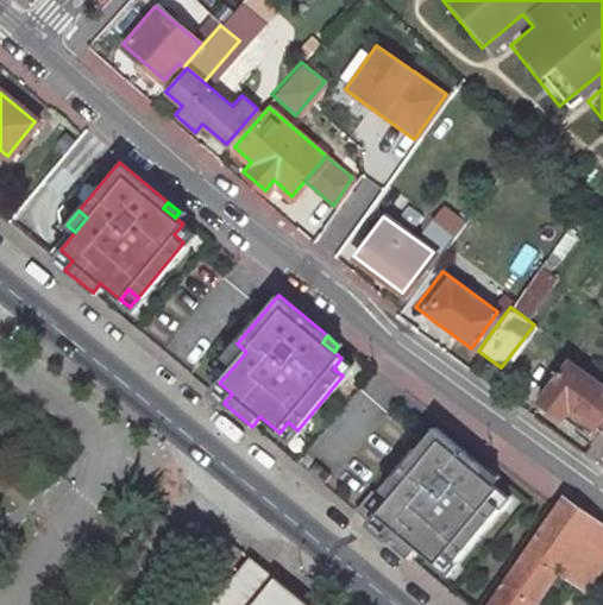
[(237,344),(225,359),(234,366),(246,352),(237,344)]
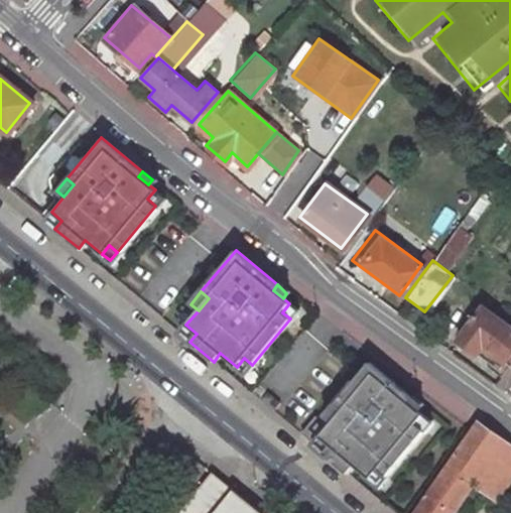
[(297,309),(289,303),(282,312),(290,318),(297,309)]
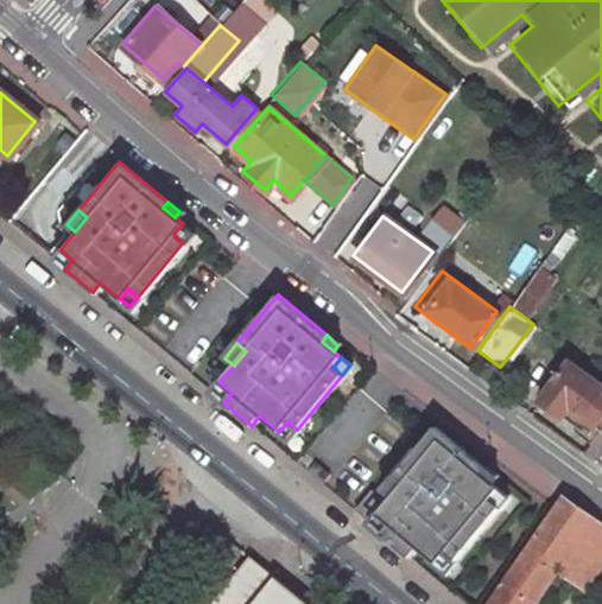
[(601,386),(563,357),(533,395),(557,413),(566,399),(590,415),(601,400),(601,386)]
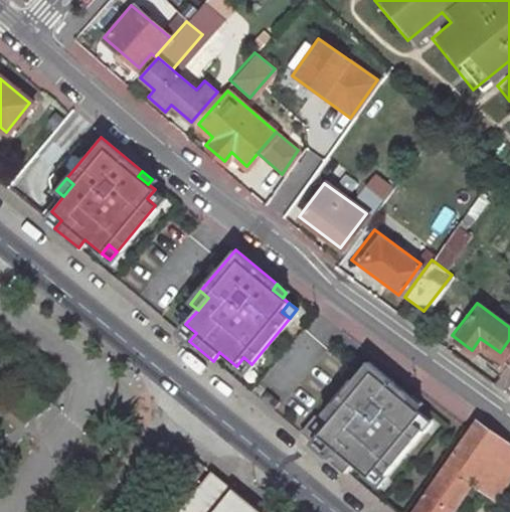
[(179,332),(189,341),(196,333),(185,324),(179,332)]
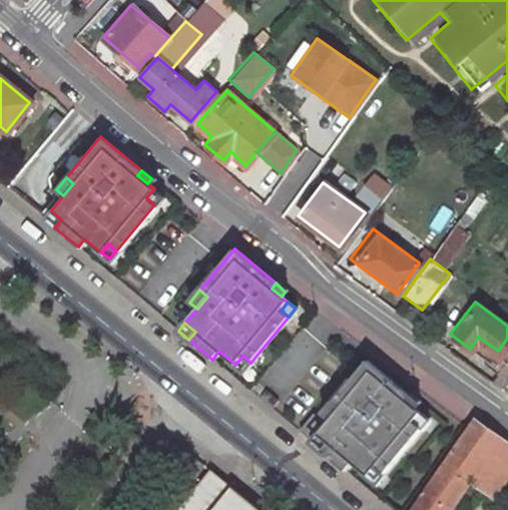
[(470,349),(489,363),(498,351),(478,337),(470,349)]
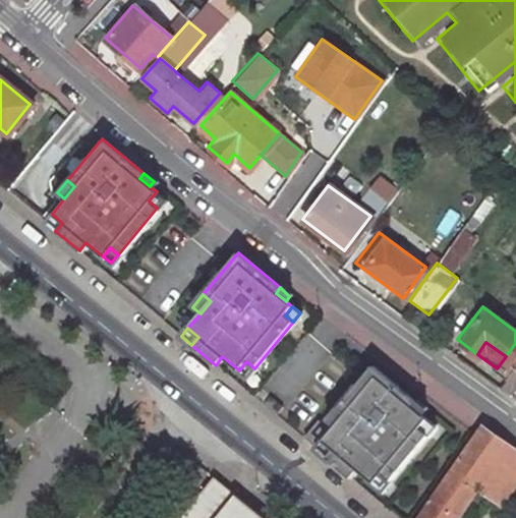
[(246,361),(239,370),(247,378),(254,368),(246,361)]
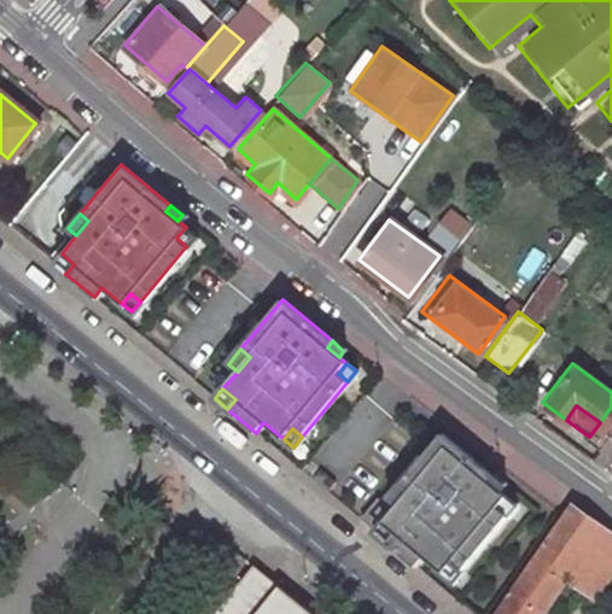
[(384,539),(413,563),(420,554),(439,569),(449,560),(459,567),(505,512),(495,504),(503,493),(495,487),(484,478),(489,472),(439,431),(397,480),(407,487),(392,506),(380,520),(392,531),(384,539)]
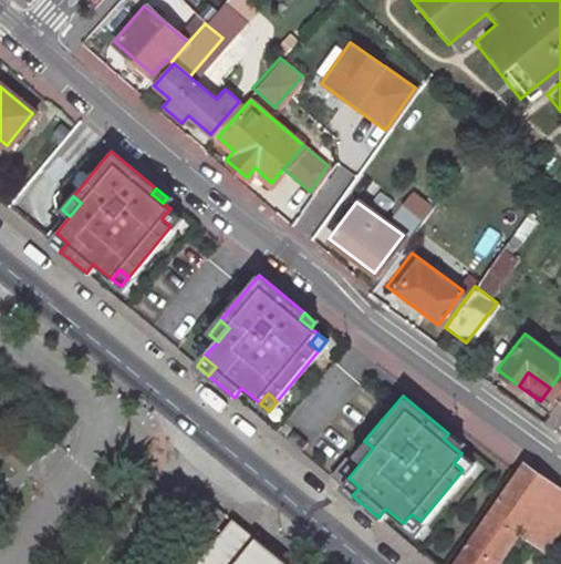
[(551,429),(560,414),(560,402),(557,399),(540,421),(551,429)]
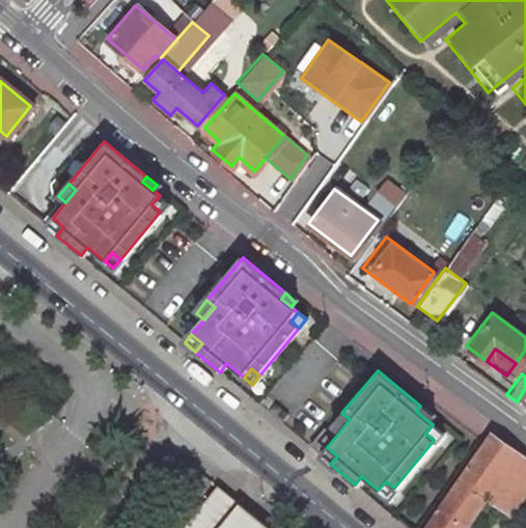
[(271,401),(265,409),(278,420),(283,413),(271,401)]
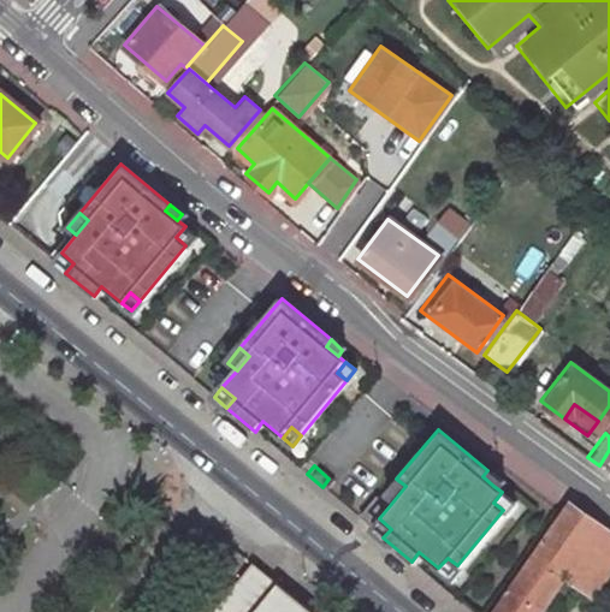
[(483,476),(493,486),(499,480),(487,470),(483,476)]
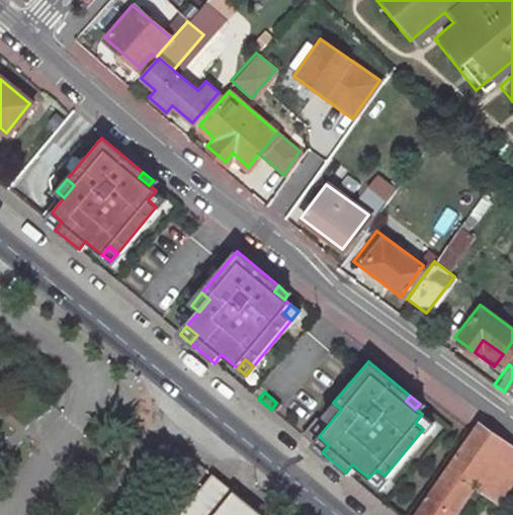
[(333,403),(321,417),(329,424),(341,409),(333,403)]
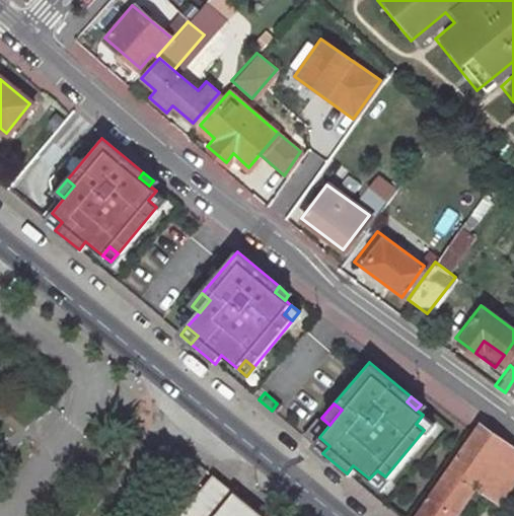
[(319,437),(329,425),(321,418),(316,414),(300,434),(312,445),(319,437)]
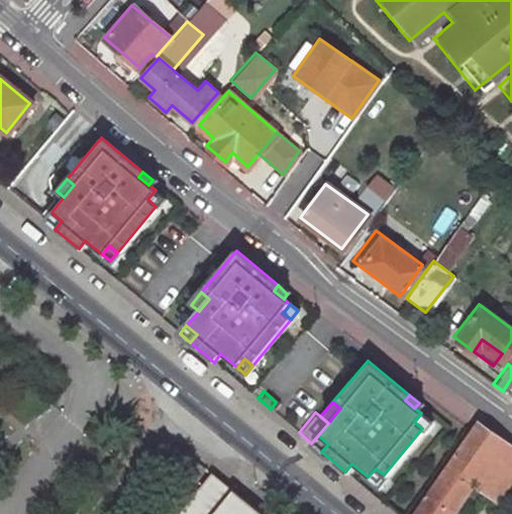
[(414,422),(422,428),(430,420),(421,413),(414,422)]
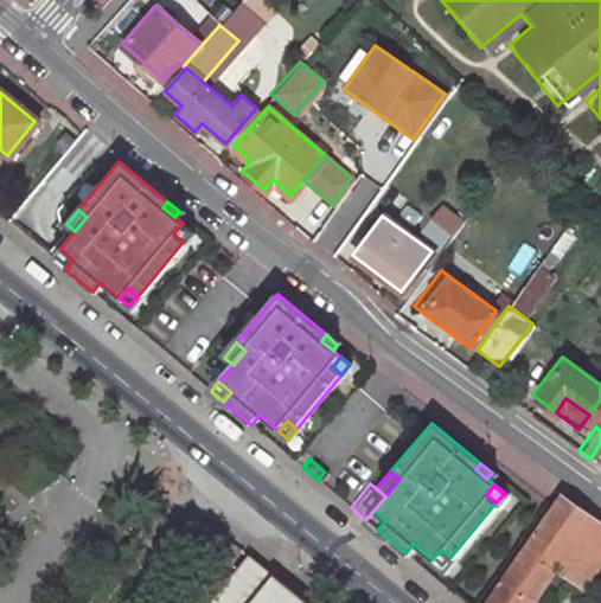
[(589,517),(558,494),(484,602),(529,602),(554,569),(589,517)]
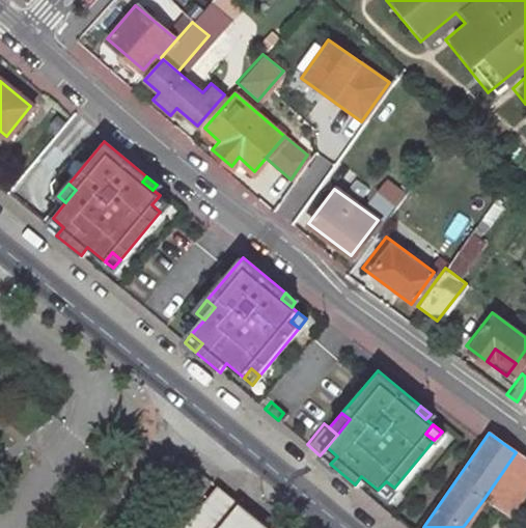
[(320,455),(330,464),(337,456),(327,447),(320,455)]
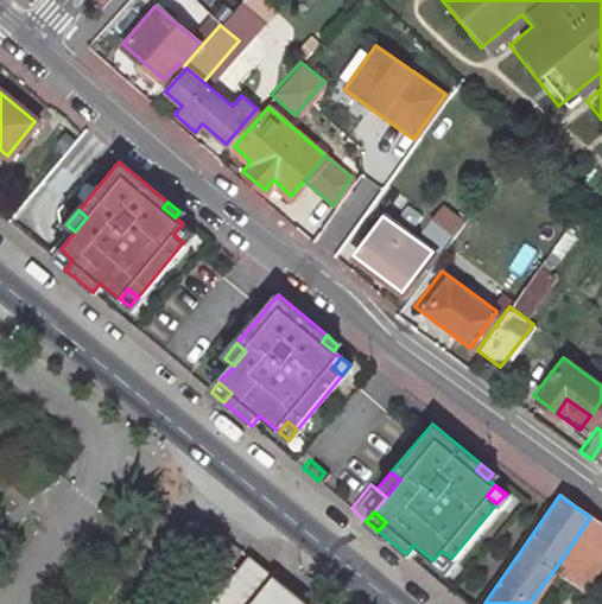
[(555,570),(581,587),(601,557),(601,525),(590,517),(555,570)]
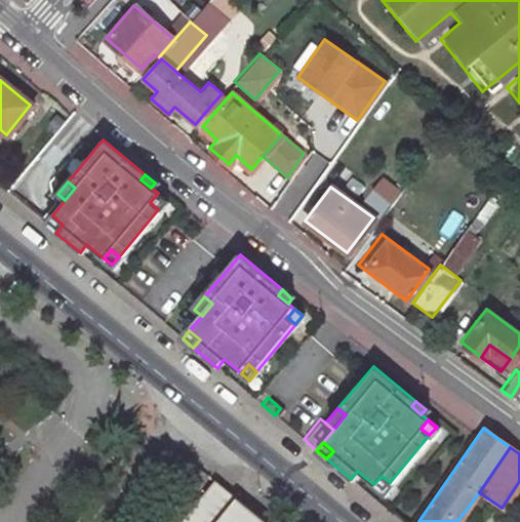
[(382,476),(373,484),(383,491),(390,482),(382,476)]
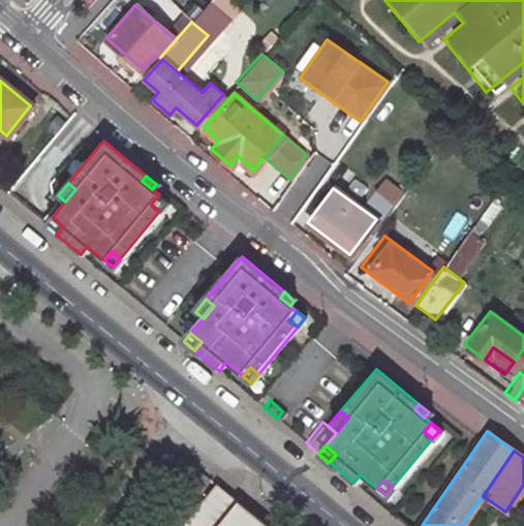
[(266,525),(216,486),(184,525),(266,525)]
